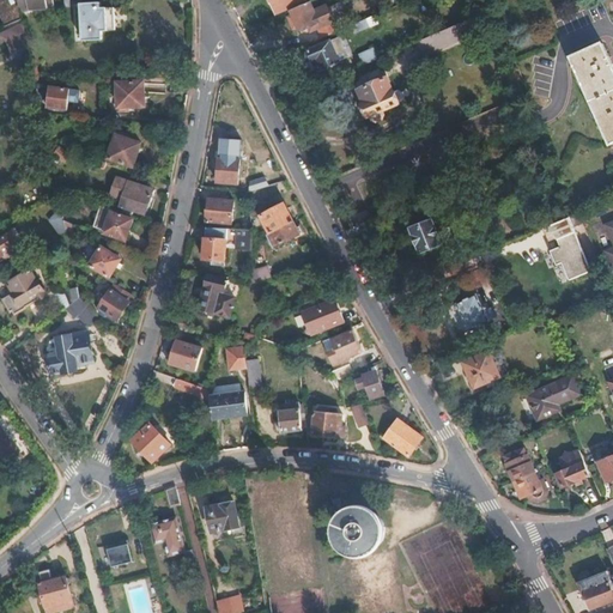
[(19,18),(14,0),(0,0),(0,19),(2,28),(20,22),(19,18)]
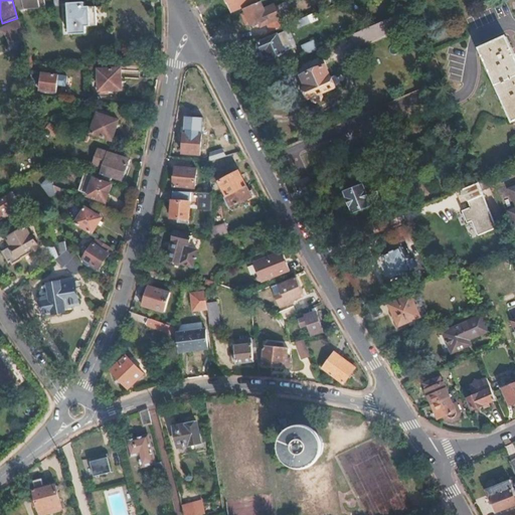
[(39,6),(44,5),(42,0),(35,0),(26,2),(25,0),(12,0),(16,15),(39,10),(39,6)]
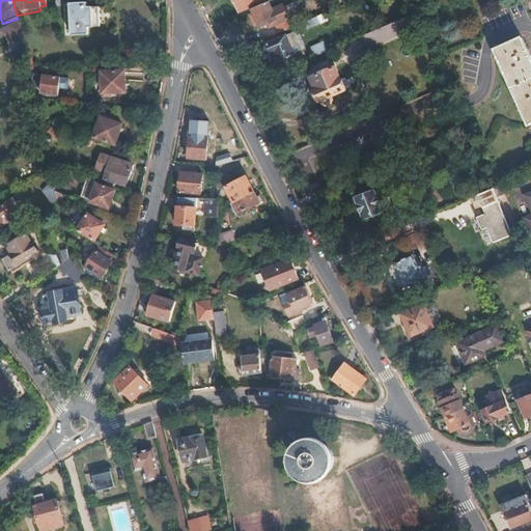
[(266,1),(266,0),(234,0),(240,11),(266,1)]
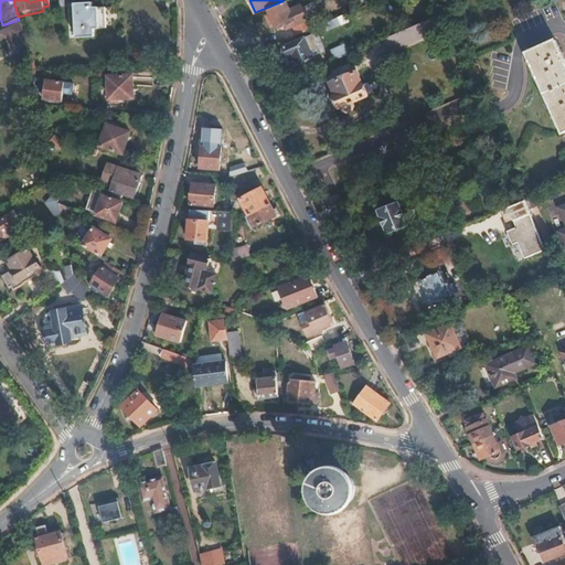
[(308,21),(301,6),(290,11),(287,2),(268,10),(269,14),(275,25),(277,29),(285,25),(288,31),(294,28),(298,36),(311,31),(308,23),(308,21)]
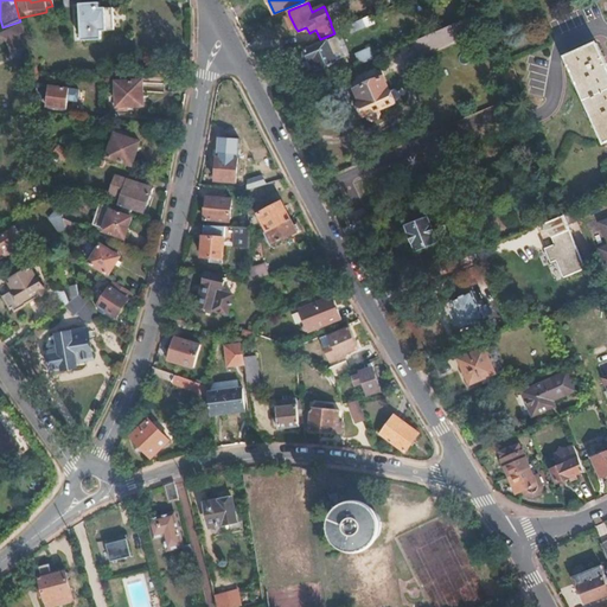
[(106,31),(106,8),(100,8),(98,4),(80,5),(82,42),(101,42),(101,32),(106,31)]
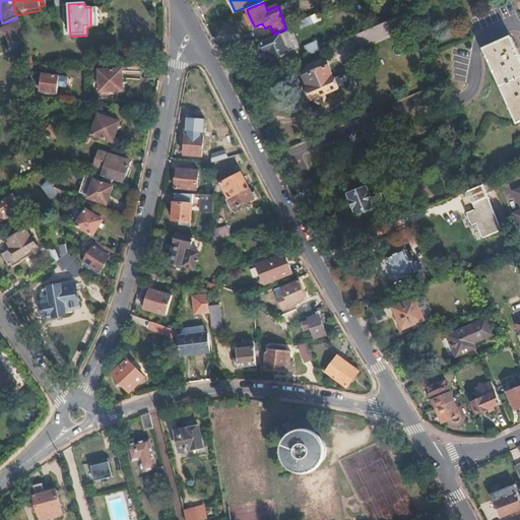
[(253,23),(248,13),(244,15),(249,26),(253,23)]
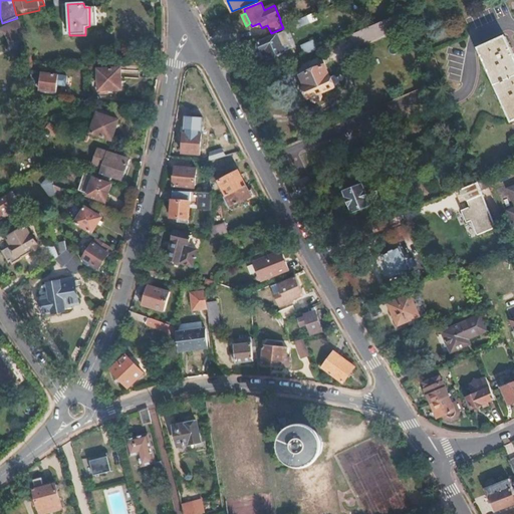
[(357,46),(404,27),(399,15),(352,35),(357,46)]
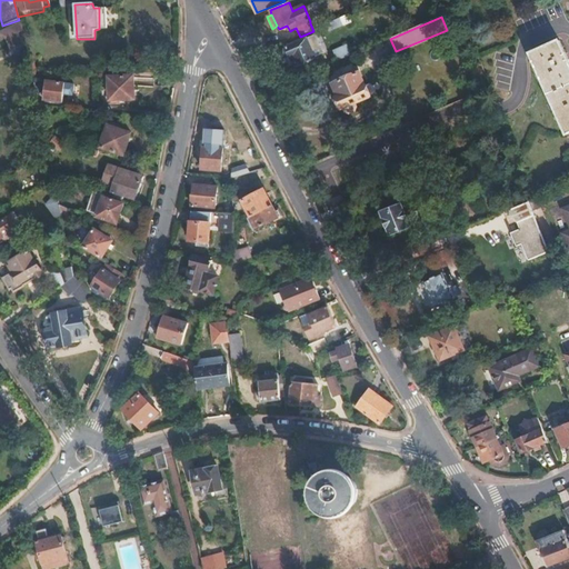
[(346,26),(341,19),(323,27),(326,35),(346,26)]
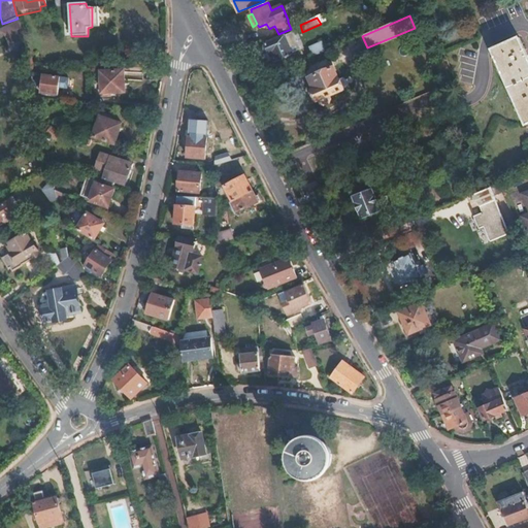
[(0,32),(2,36),(20,28),(19,23),(0,31),(0,32)]
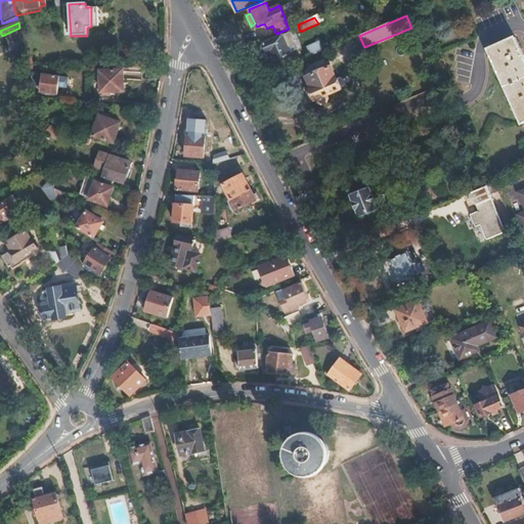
[(19,40),(15,32),(4,37),(9,46),(19,40)]
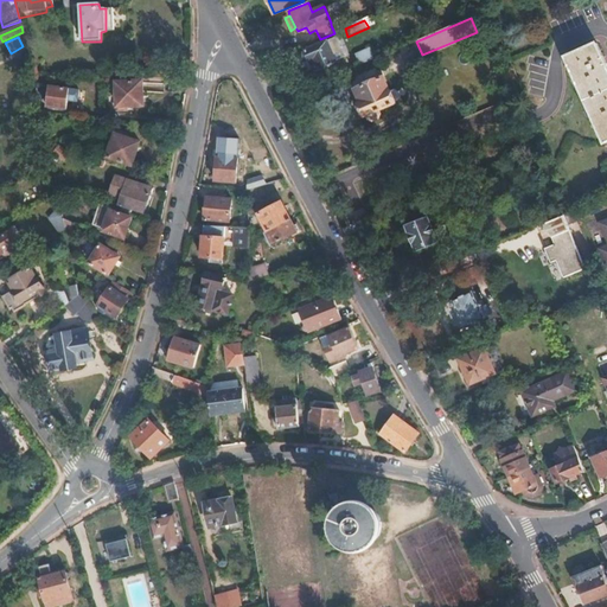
[(337,62),(327,40),(307,50),(312,61),(315,58),(319,68),(319,69),(337,62)]
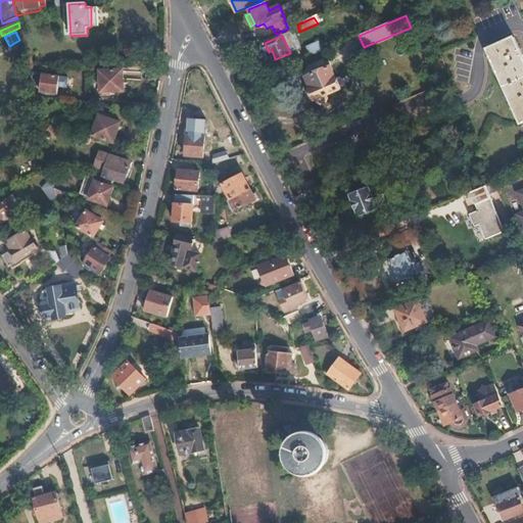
[(520,124),(522,122),(522,57),(515,40),(489,51),(520,124)]
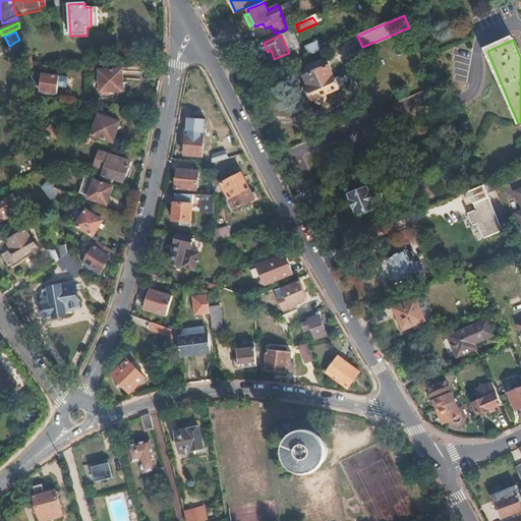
[(323,50),(319,41),(306,46),(310,56),(323,50)]
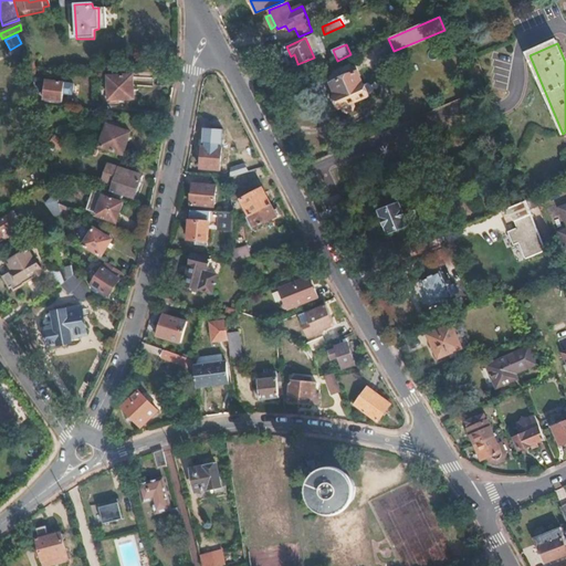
[(374,91),(371,85),(368,84),(365,85),(359,72),(333,83),(338,95),(335,96),(341,108),(344,107),(345,111),(349,111),(354,108),(356,105),(355,103),(369,96),(368,94),(373,93),(374,91)]
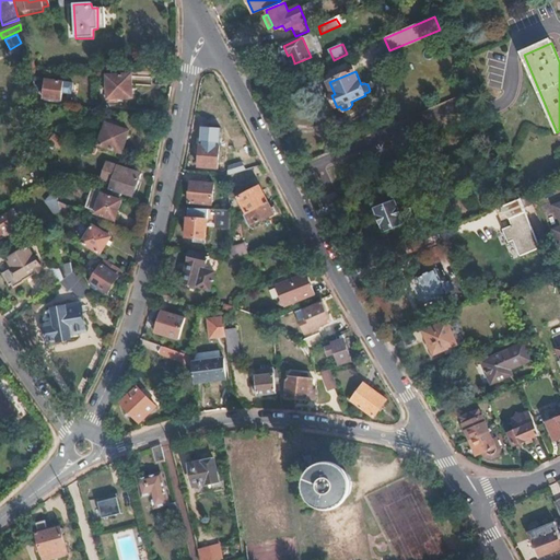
[(131,77),(105,79),(106,102),(114,102),(114,97),(132,96),(131,77)]
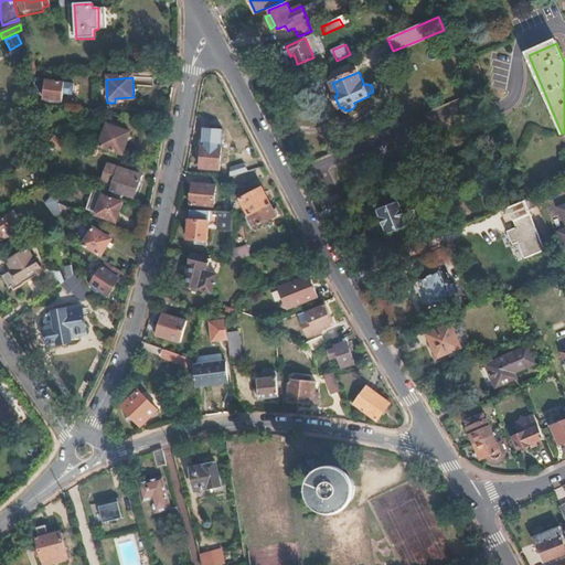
[(63,84),(46,82),(43,99),(60,102),(63,84)]
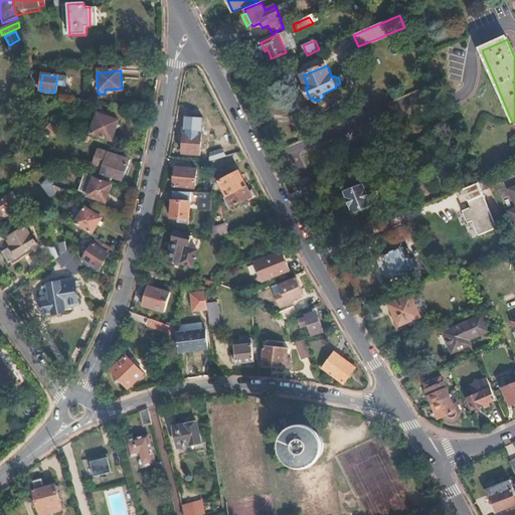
[(90,111),(91,103),(76,101),(75,109),(90,111)]
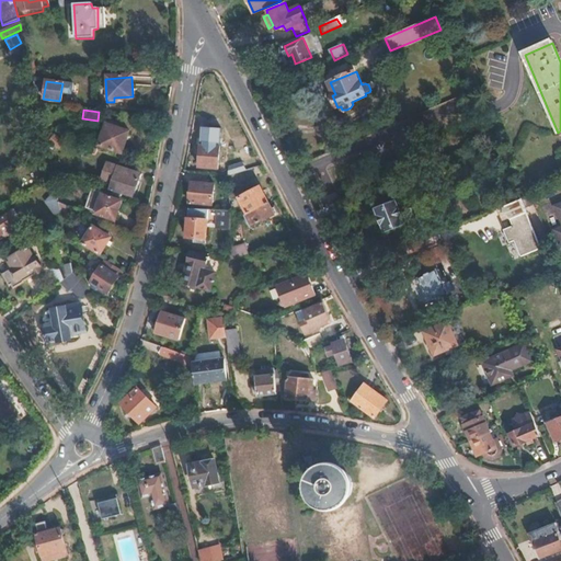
[(116,123),(109,121),(100,146),(122,152),(129,132),(115,127),(116,123)]
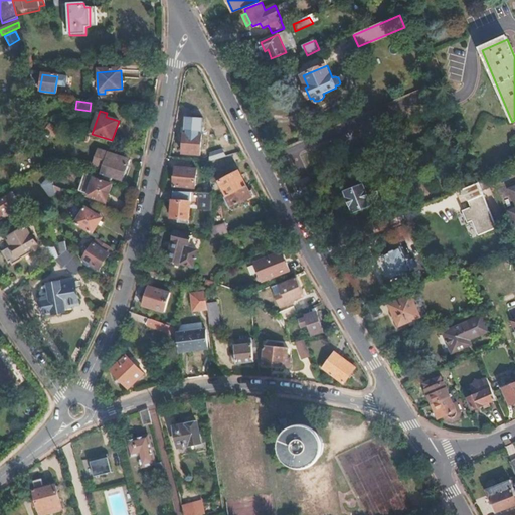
[(204,118),(187,117),(184,154),(201,155),(204,118)]
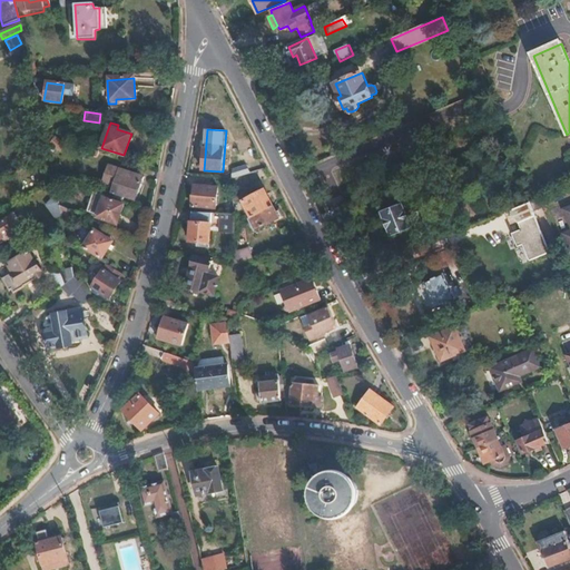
[(58,151),(65,144),(57,138),(56,139),(52,136),(51,137),(48,135),(46,138),(48,139),(47,141),(51,144),(50,145),(58,151)]
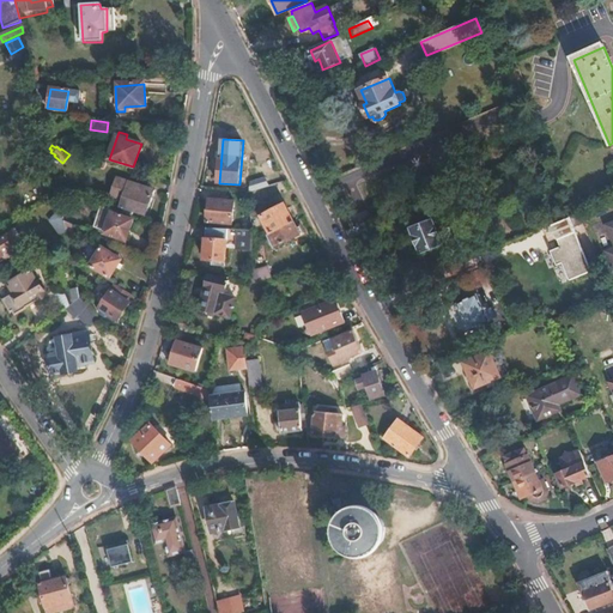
[(104,169),(107,162),(95,158),(93,165),(104,169)]
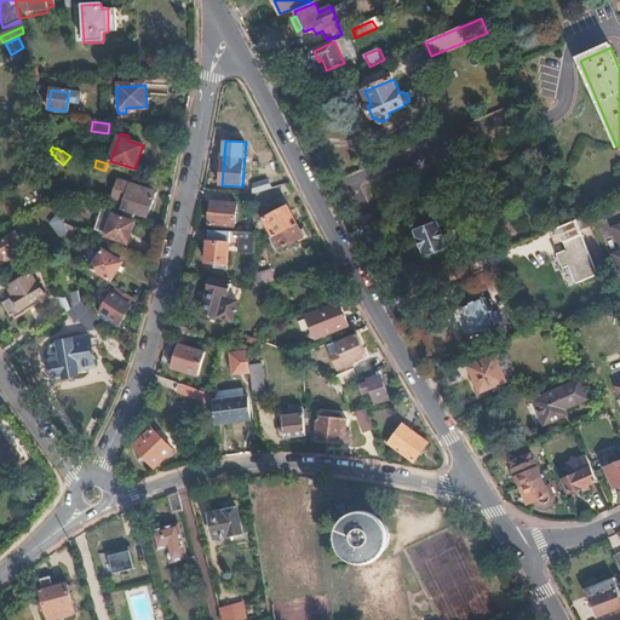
[(144,188),(131,184),(122,208),(127,210),(126,214),(135,217),(136,213),(147,217),(154,195),(143,191),(144,188)]
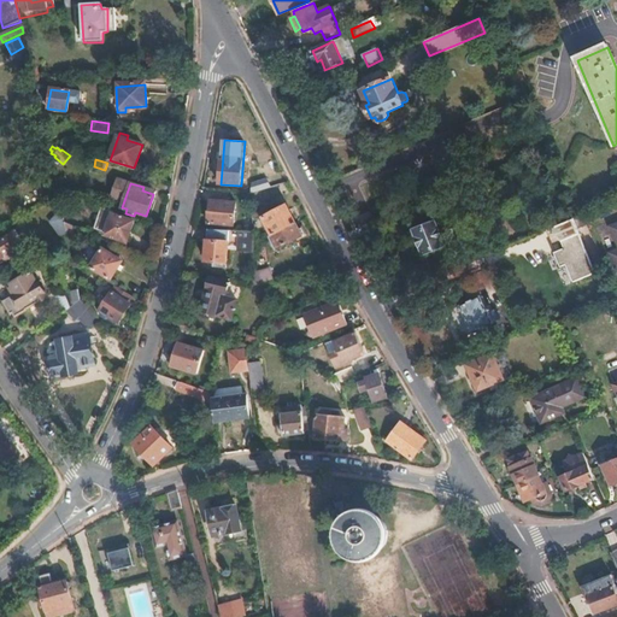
[(235,201),(211,200),(209,222),(234,224),(235,201)]
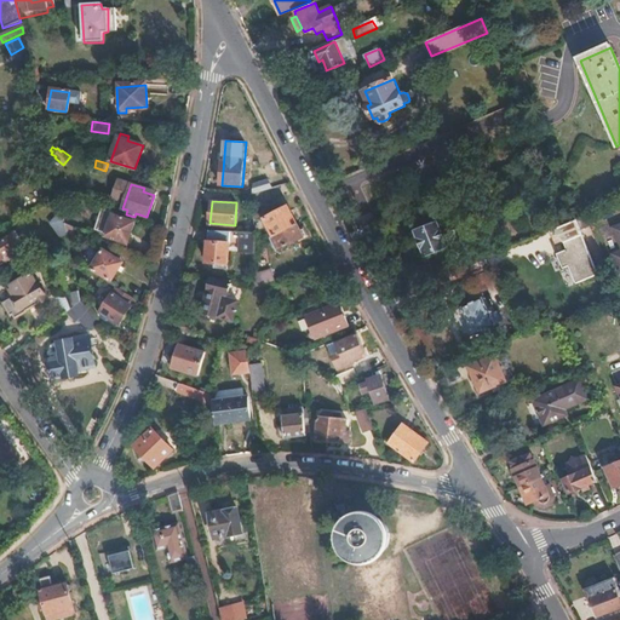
[(280,251),(308,235),(304,229),(302,230),(288,206),(265,218),(274,235),(273,236),(280,251)]
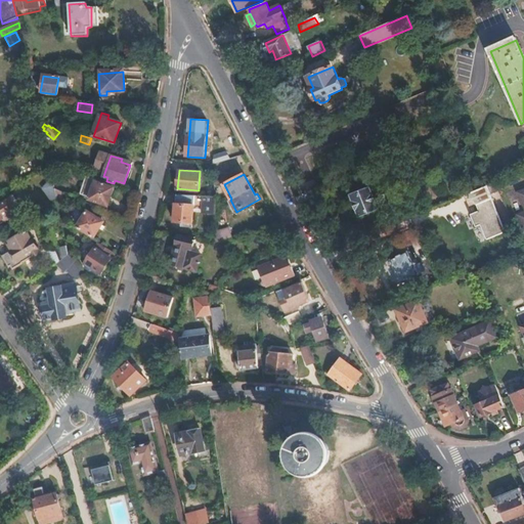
[(317,188),(313,179),(305,183),(309,192),(312,190),(317,188)]
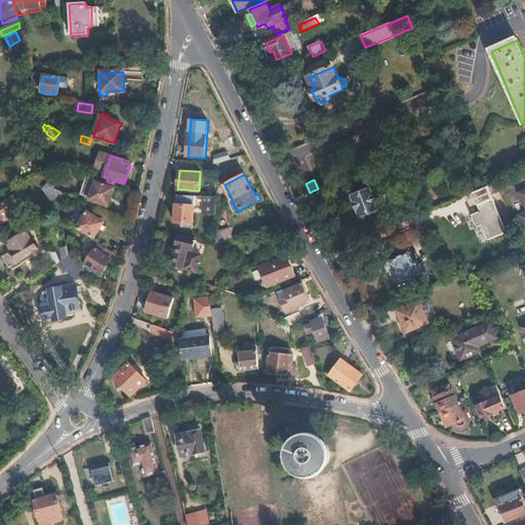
[(114,189),(85,180),(81,198),(90,201),(89,203),(109,208),(114,189)]
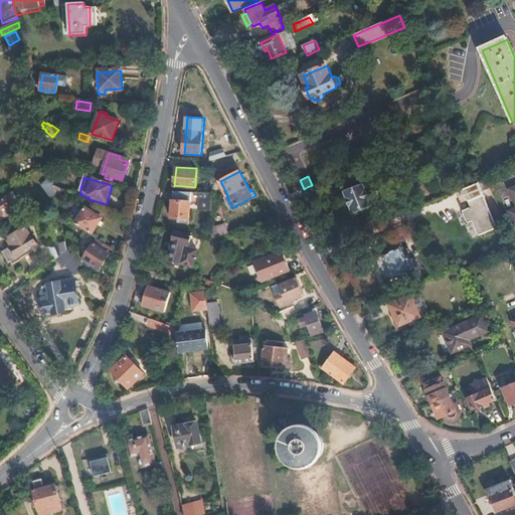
[(210,182),(210,180),(203,181),(204,193),(211,194),(210,182)]
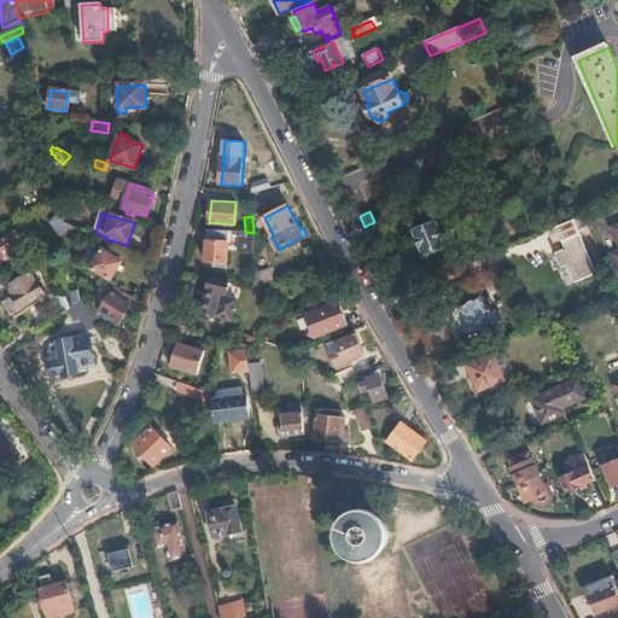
[(573,220),(553,228),(560,244),(563,243),(565,250),(555,254),(561,268),(567,266),(575,284),(596,274),(573,220)]
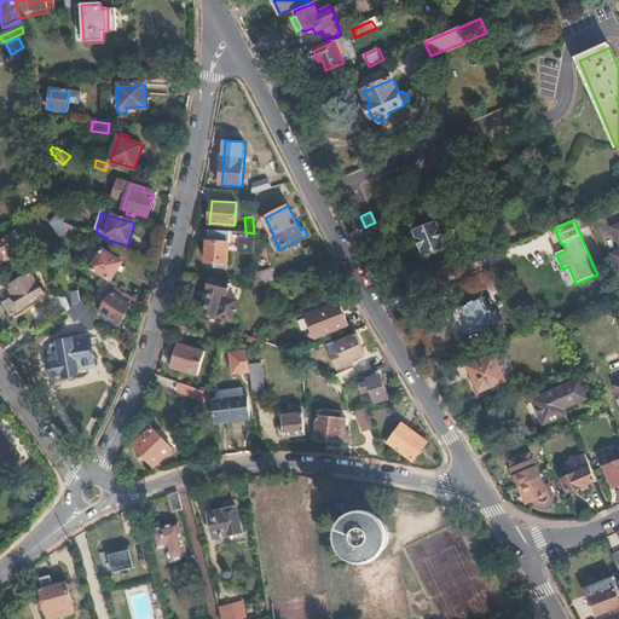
[(462,252),(451,229),(441,233),(435,221),(414,231),(424,256),(446,247),(451,256),(462,252)]
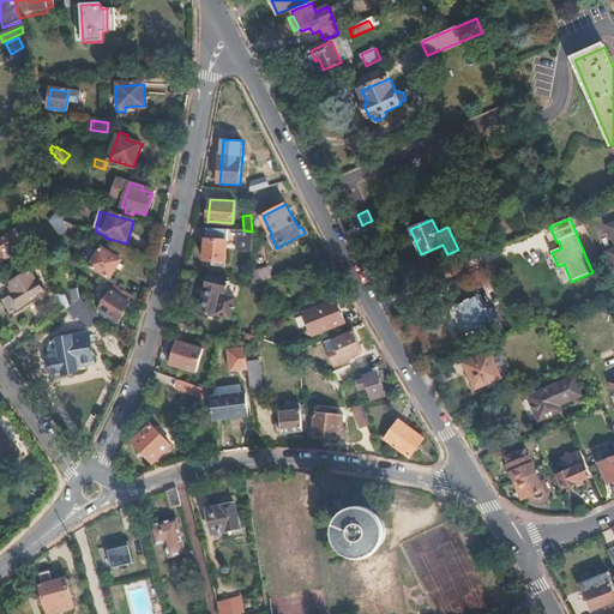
[(366,223),(362,226),(348,232),(351,238),(369,230),(366,223)]
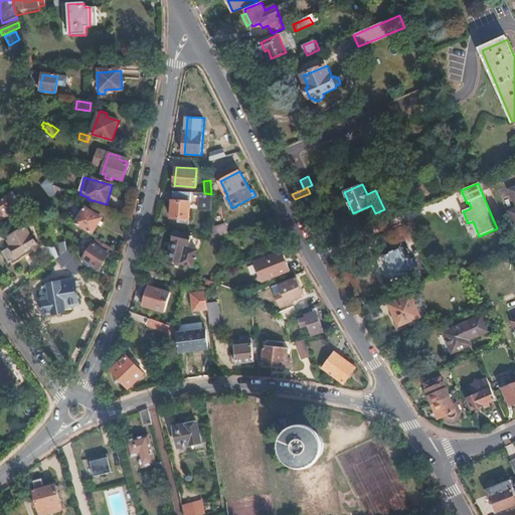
[(211,209),(211,194),(204,193),(173,191),(171,217),(180,217),(180,222),(189,222),(191,200),(200,201),(199,208),(211,209)]
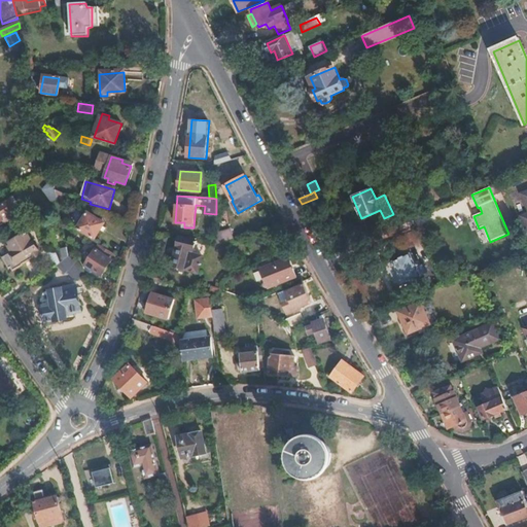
[(0,221),(2,220),(4,224),(18,216),(8,200),(0,205),(0,221)]
